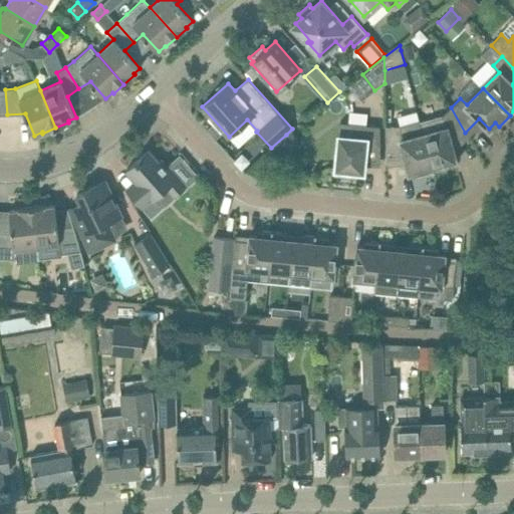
[(442,115),(420,121),(434,171),(449,167),(448,162),(456,160),(452,146),(465,133),(451,107),(442,115)]
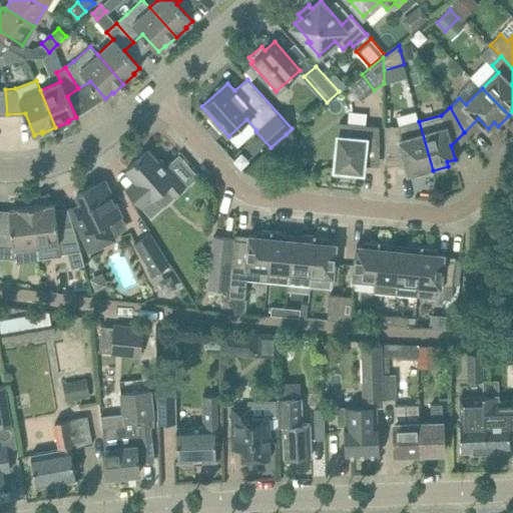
[(419,119),(399,125),(385,125),(386,158),(404,158),(408,172),(417,170),(418,174),(433,170),(419,121),(419,119)]
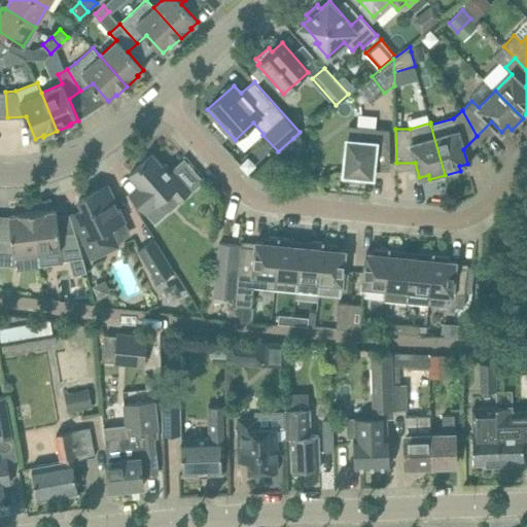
[(390,164),(389,129),(349,126),(348,139),(344,177),(343,177),(343,178),(365,180),(366,175),(373,176),(374,164),(390,164)]
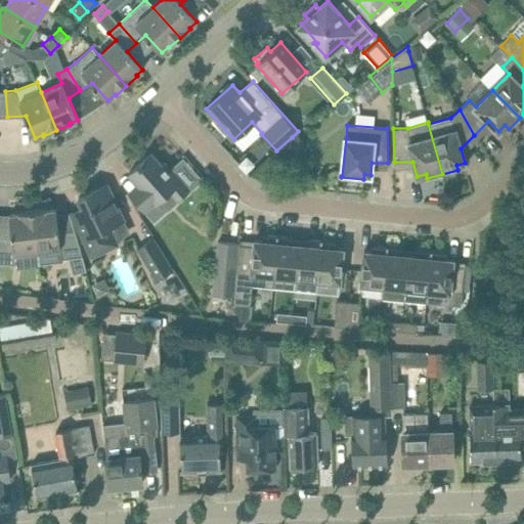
[(178,201),(170,191),(181,181),(165,162),(162,164),(151,153),(128,173),(137,183),(127,191),(155,221),(178,201)]
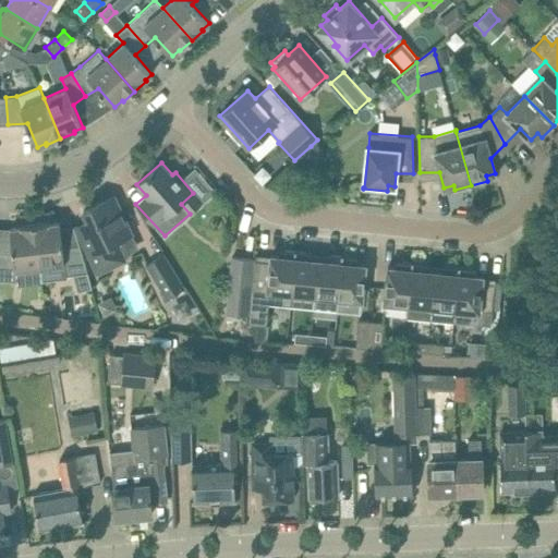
[(132,233),(124,216),(114,195),(83,210),(88,220),(75,227),(97,274),(111,267),(107,257),(121,251),(117,241),(132,233)]
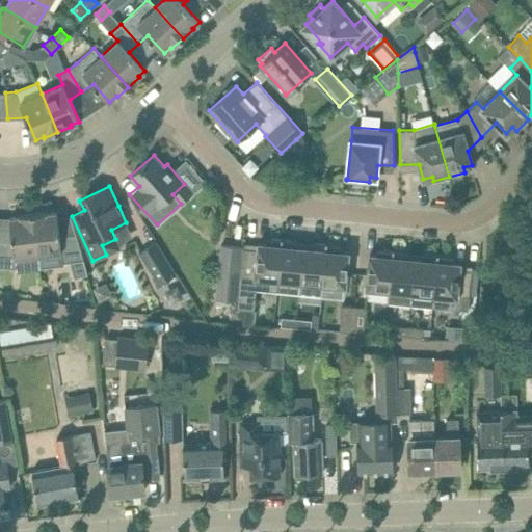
[(48,212),(33,213),(37,255),(61,251),(62,262),(83,259),(76,234),(59,236),(57,212),(48,213),(48,212)]
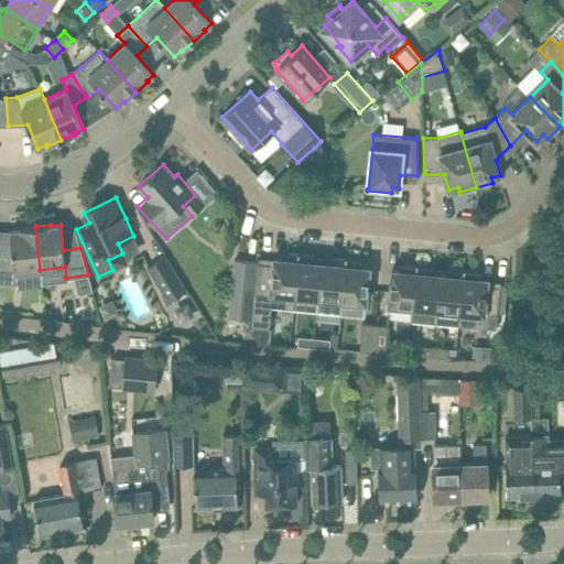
[(13,256),(0,255),(0,282),(17,284),(15,273),(40,270),(35,226),(20,228),(20,229),(10,230),(13,256)]
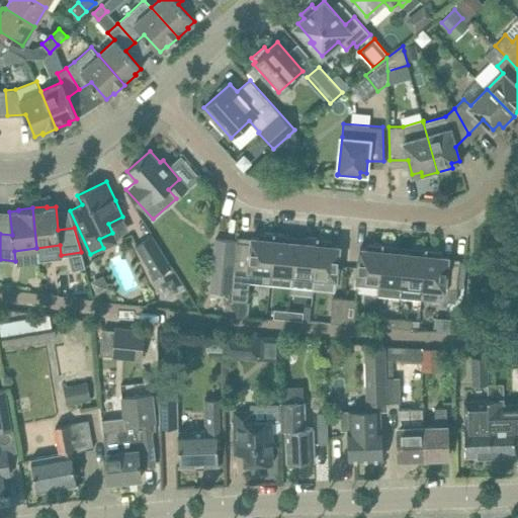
[(235,257),(230,316),(231,316),(246,317),(249,282),(269,284),(270,272),(274,233),(259,232),(259,238),(251,237),(251,239),(251,244),(238,242),(238,237),(237,237),(235,257)]
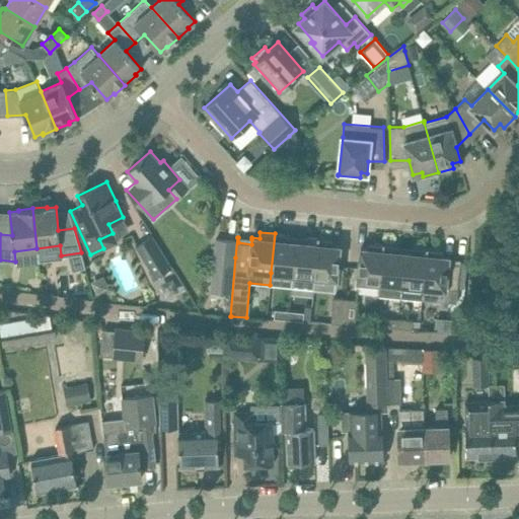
[(275,233),(271,273),(293,275),(296,241),(290,241),(290,235),(275,233)]
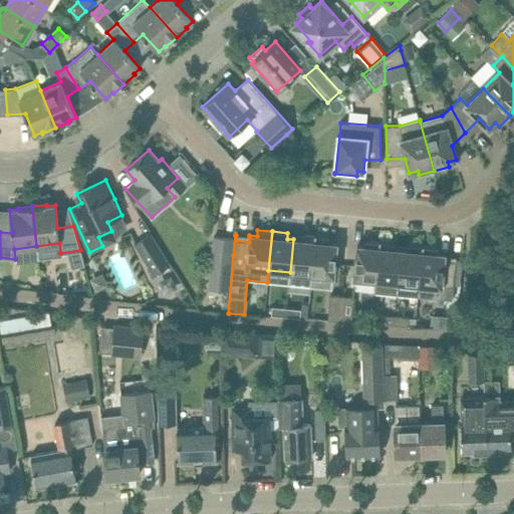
[(151,234),(135,244),(154,274),(170,265),(151,234)]
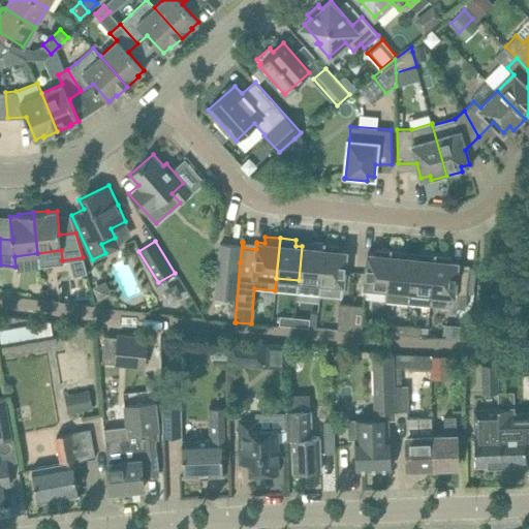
[(299,280),(298,292),(319,294),(320,282),(324,243),(309,241),(309,242),(308,247),(302,246),(299,280)]
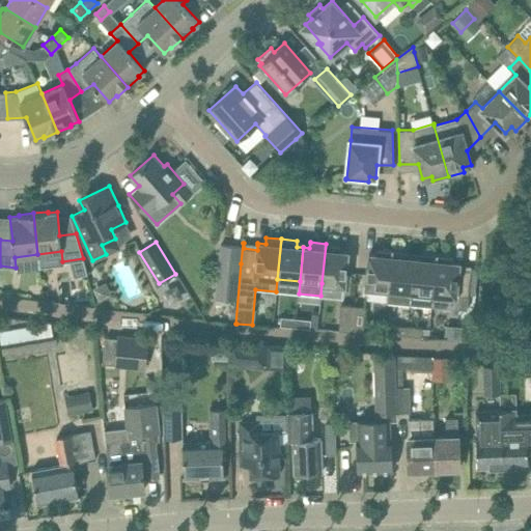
[(242,246),(221,244),(216,299),(236,300),(242,246)]
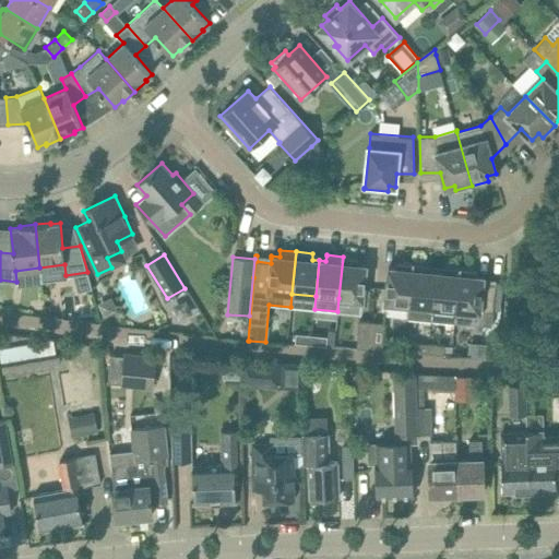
[(343,257),(339,298),(363,300),(365,286),(367,264),(358,264),(359,258),(343,257)]
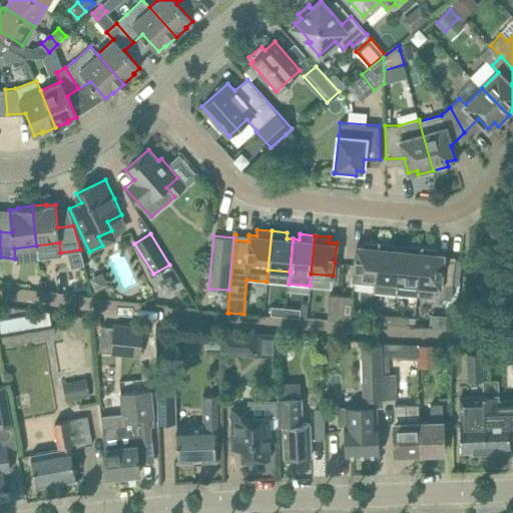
[(355,265),(353,278),(375,280),(374,292),(375,292),(380,241),(364,239),(364,245),(357,244),(355,265)]
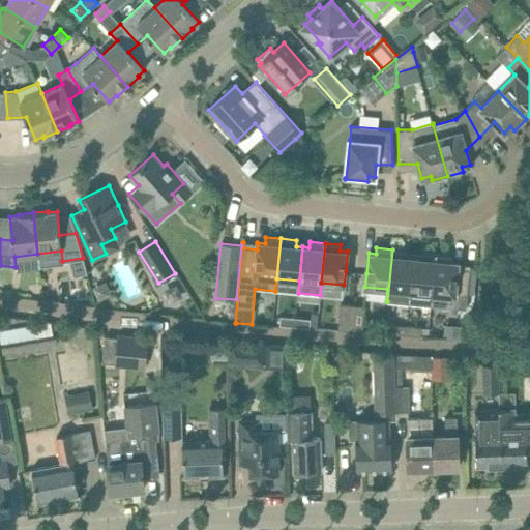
[(392,249),(387,301),(409,303),(413,258),(407,257),(408,251),(392,249)]
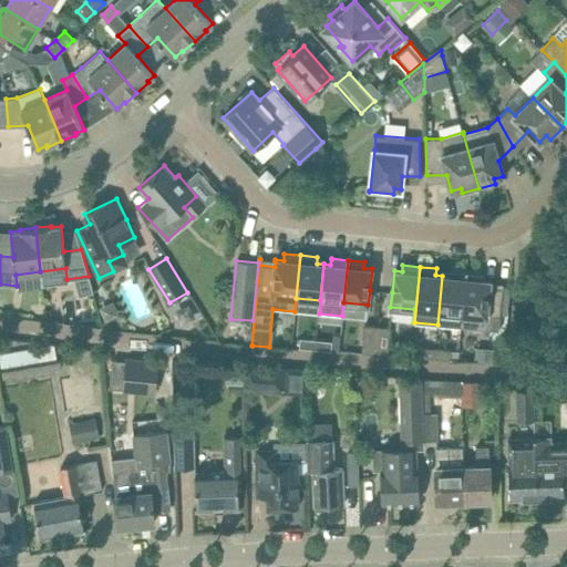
[(442,276),(437,325),(439,325),(461,327),(462,327),(467,271),(450,270),(450,276),(442,276)]
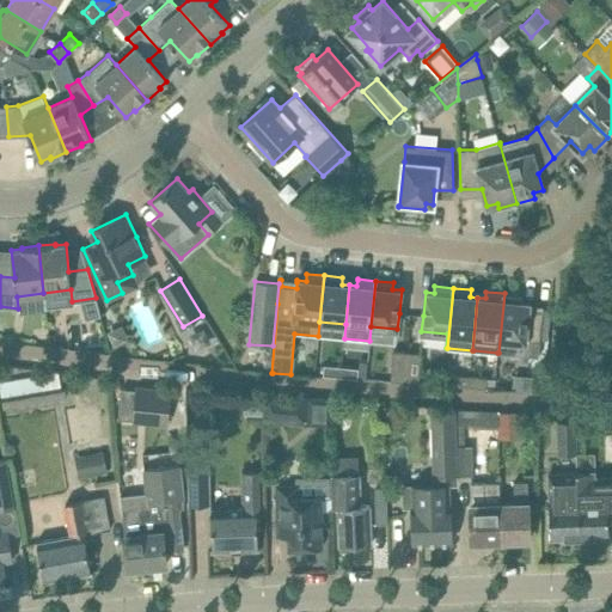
[(505,293),(499,353),(525,356),(538,357),(540,342),(542,330),(542,324),(544,306),(542,306),(542,312),(530,311),(530,305),(530,303),(521,301),(522,295),(505,293)]
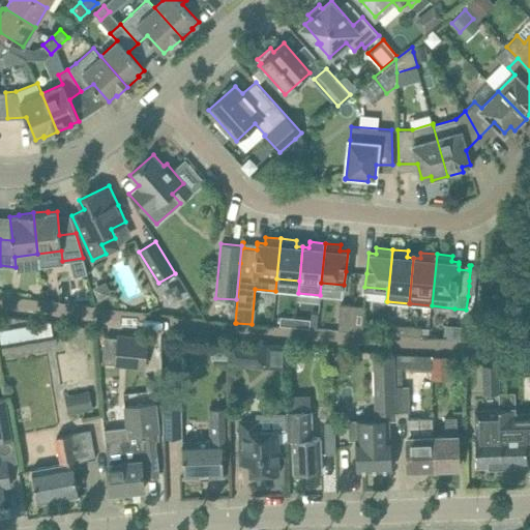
[(350,330),(353,304),(341,303),(337,329),(350,330)]
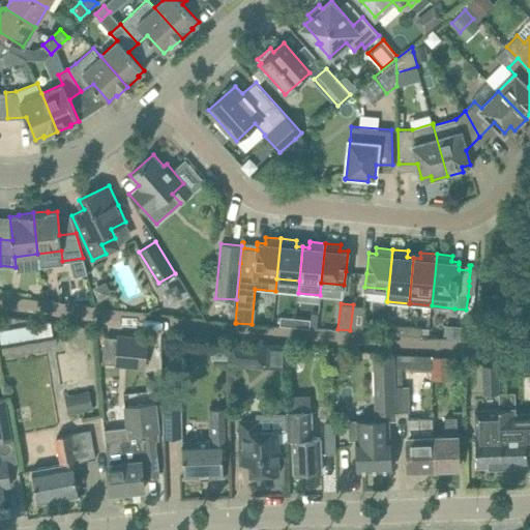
[(365,305),(353,304),(350,330),(362,331),(365,305)]
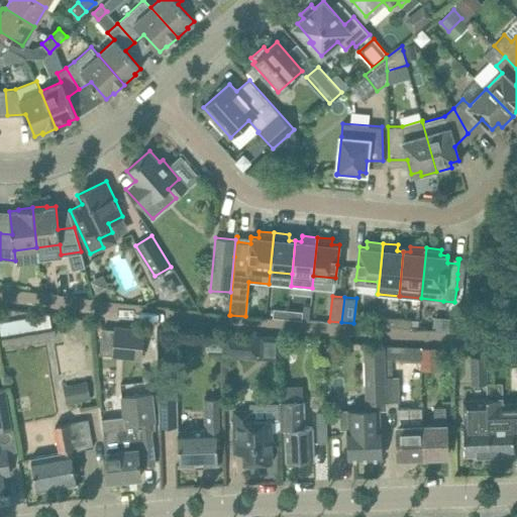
[(287,318),(288,309),(274,308),(273,317),(287,318)]
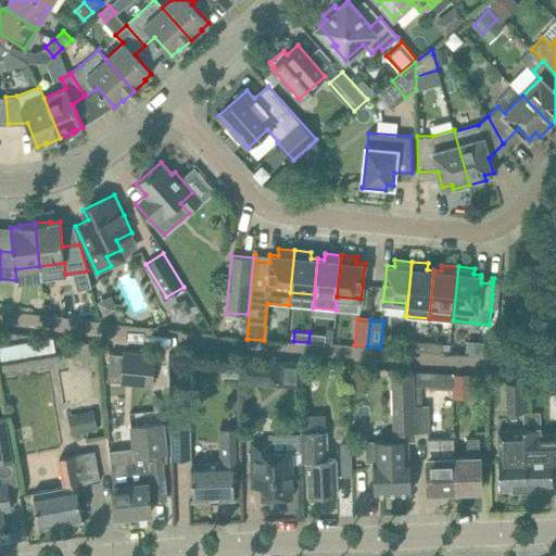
[(326,335),(310,332),(308,342),(325,344),(326,335)]
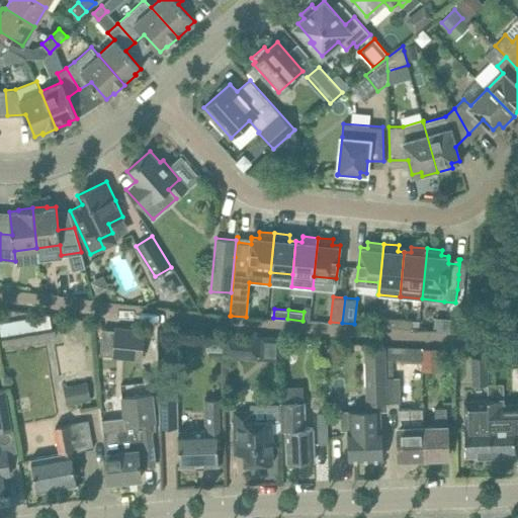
[(55,337),(53,329),(51,316),(0,324),(0,332),(1,338),(3,346),(55,337)]
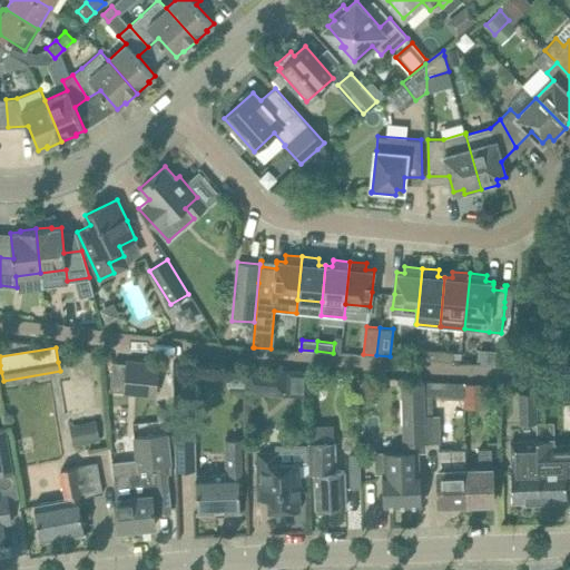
[(507,366),(508,347),(499,347),(497,350),(495,366),(501,366),(507,366)]
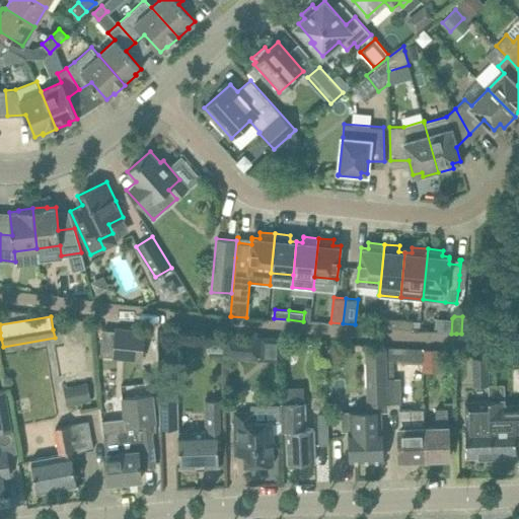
[(397,327),(398,318),(383,317),(383,326),(397,327)]
